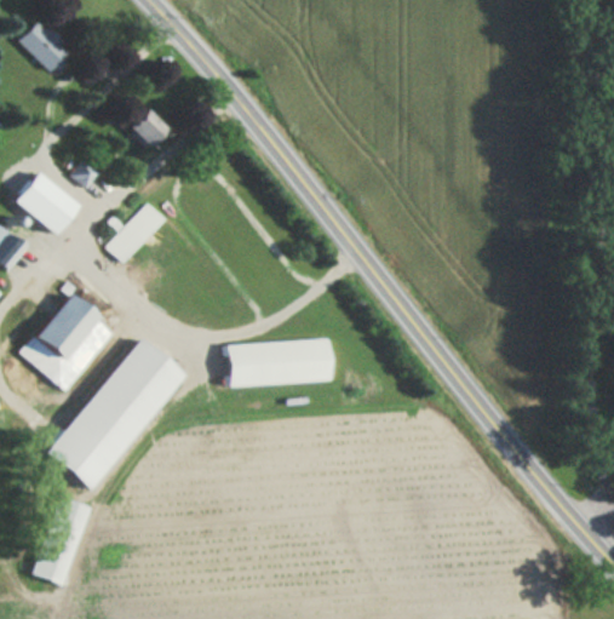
[(18,41),(50,73),(72,52),(39,19),(18,41)]
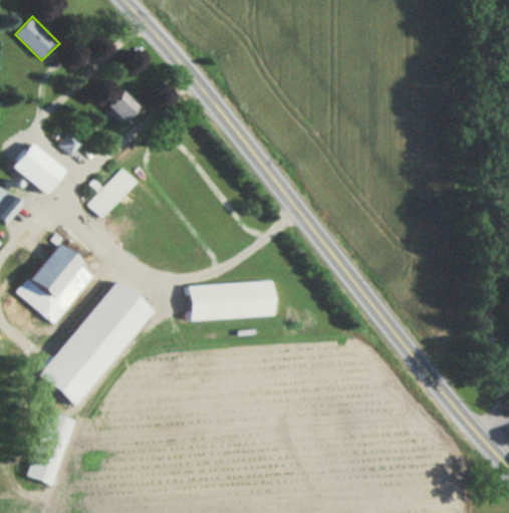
[(122,124),(138,110),(121,93),(106,106),(122,124)]
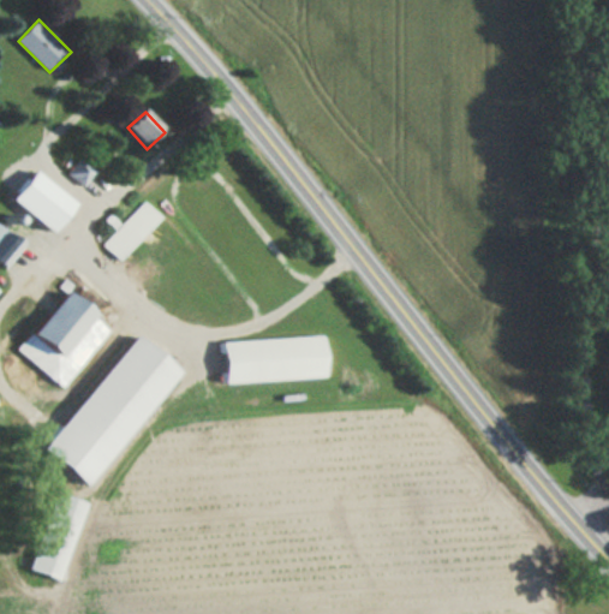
[(82,159),(71,174),(85,186),(97,172),(82,159)]
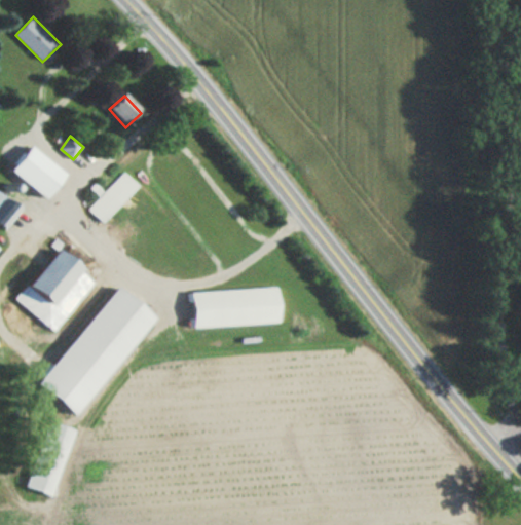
[(49,163),(35,182),(59,200),(73,182),(49,163)]
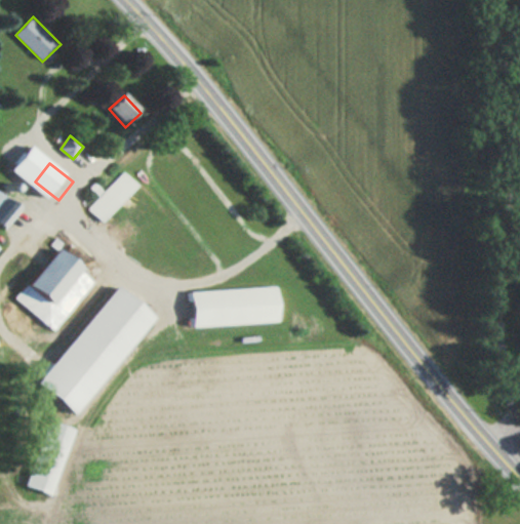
[(127,171),(89,209),(105,224),(142,186),(127,171)]
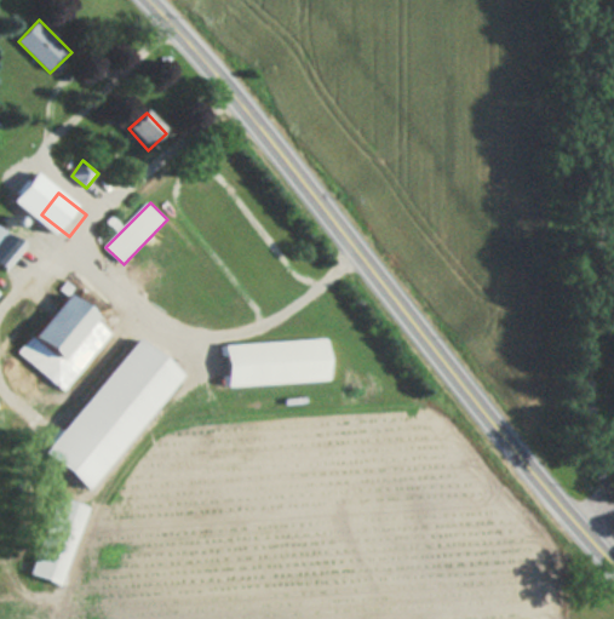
[(0,224),(29,248),(9,273),(0,265),(0,224)]
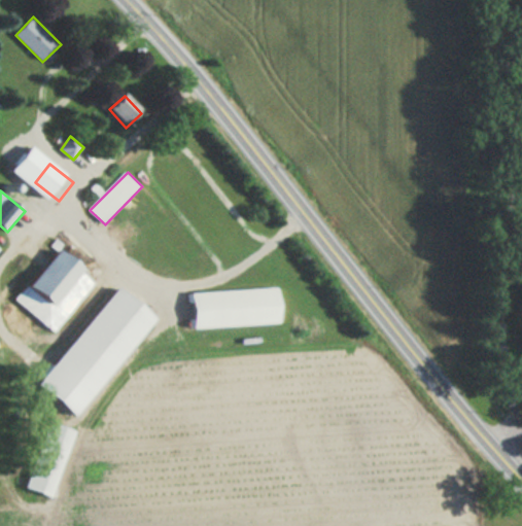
[(18,300),(57,332),(98,282),(58,250),(18,300)]
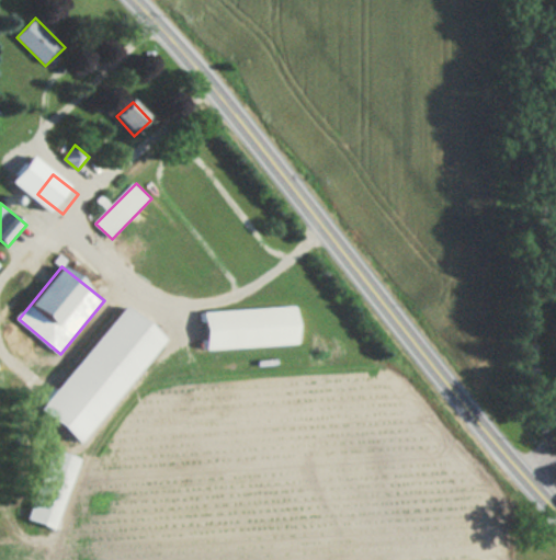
[(83,429),(163,335),(131,306),(49,400),(83,429)]
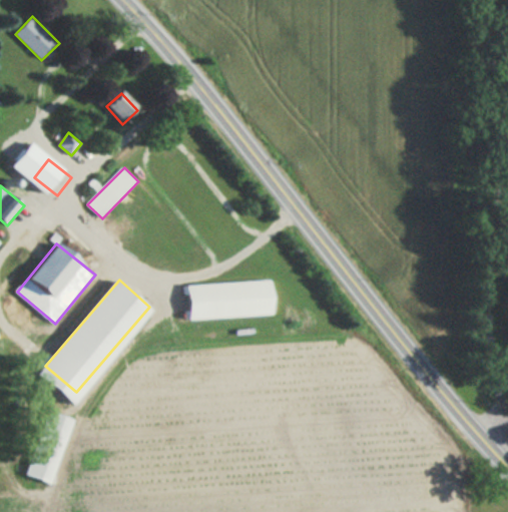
[(187,287),(189,320),(274,316),(272,282),(187,287)]
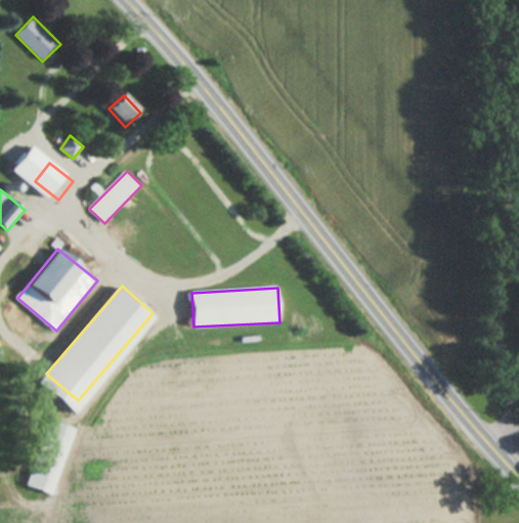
[(27,482),(49,491),(76,430),(53,420),(27,482)]
